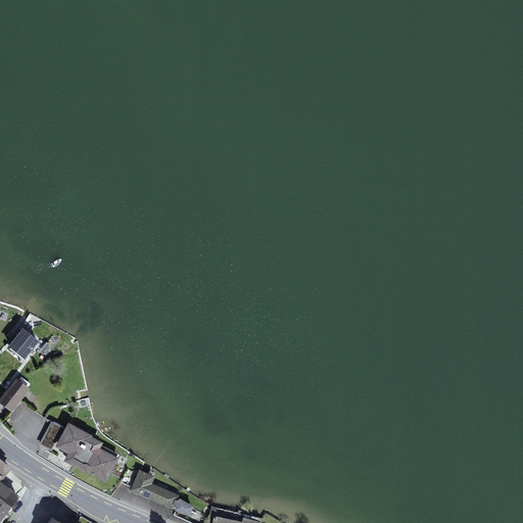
[(39,340),(21,328),(8,346),(26,360),(39,340)]
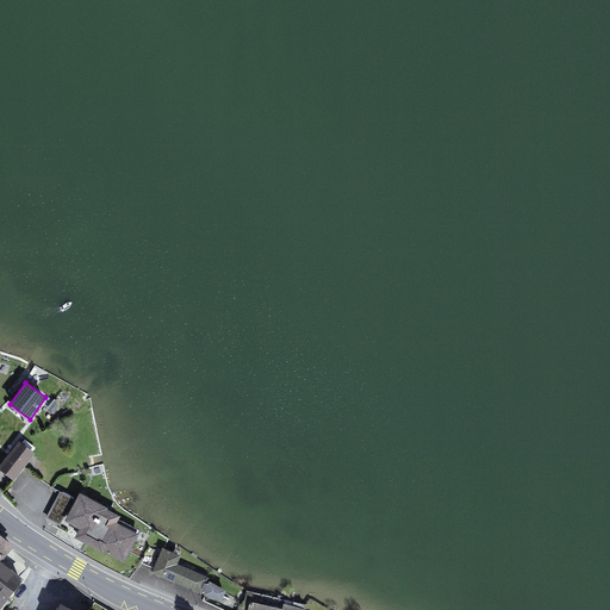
[(35,453),(19,441),(0,465),(0,470),(14,480),(35,453)]
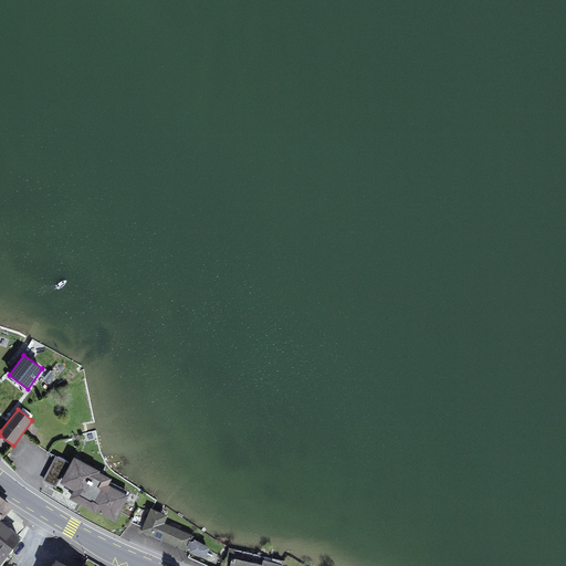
[(100,470),(74,457),(60,483),(74,490),(70,499),(95,512),(96,511),(115,521),(129,495),(108,484),(112,479),(100,472),(100,470)]
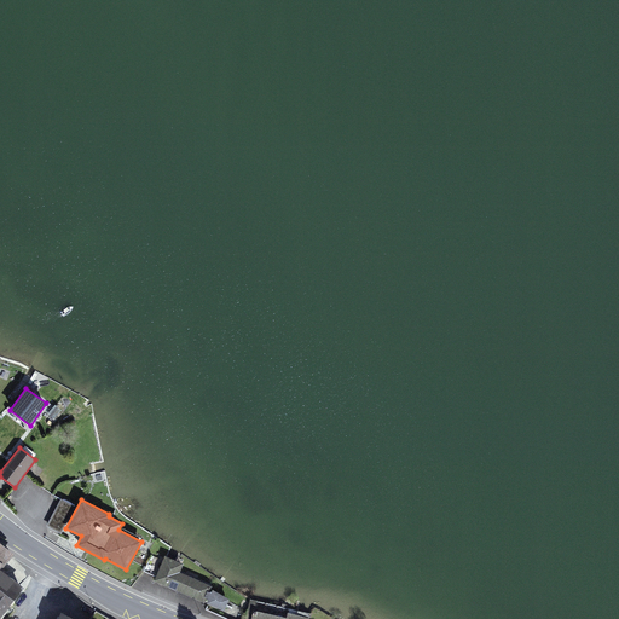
[(0,567),(3,568),(15,553),(0,541),(0,567)]
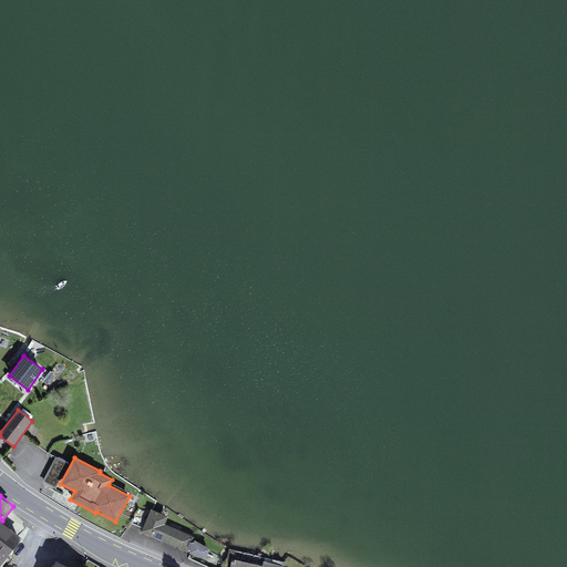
[(168,516),(152,508),(141,532),(187,553),(189,547),(192,542),(194,536),(165,523),(168,516)]
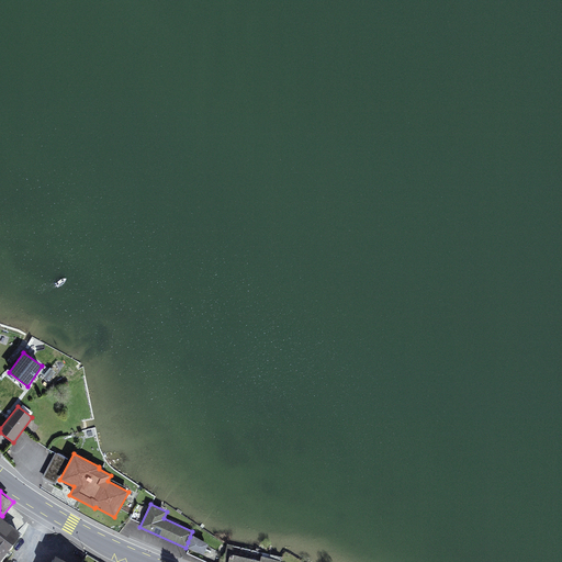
[(0,561),(22,532),(2,516),(0,515),(0,561)]
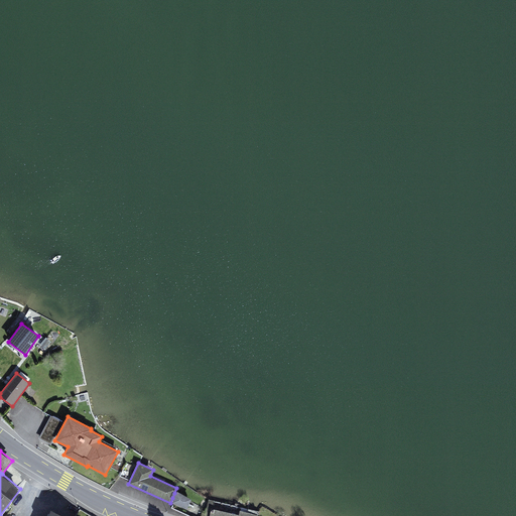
[(176,494),(174,493),(172,498),(173,499),(172,502),(186,509),(191,499),(177,491),(176,494)]
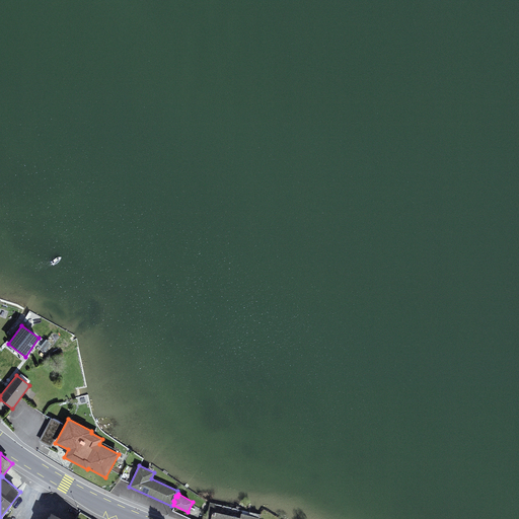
[(213,511),(211,518),(258,518),(260,514),(216,505),(216,503),(210,502),(208,510),(213,511)]
